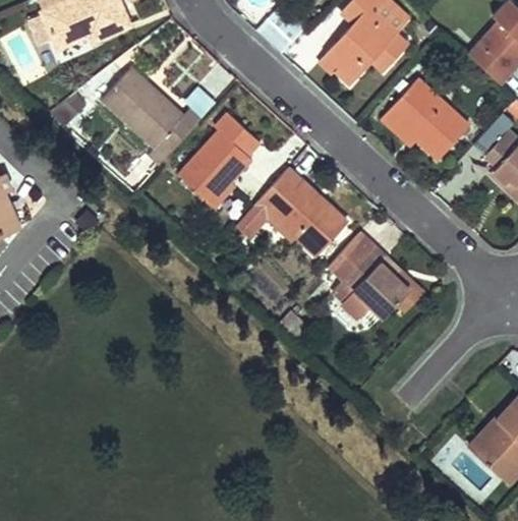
[(83,36),(81,32),(89,29),(94,40),(129,24),(118,0),(68,0),(43,12),(59,47),(83,36)]
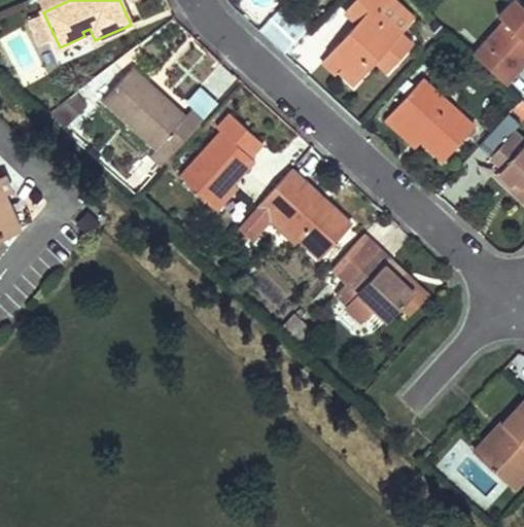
[(358,22),(330,53),(344,65),(342,68),(357,82),(378,60),(387,69),(412,43),(402,34),(404,32),(382,11),(391,0),(355,0),(346,11),(358,22)]
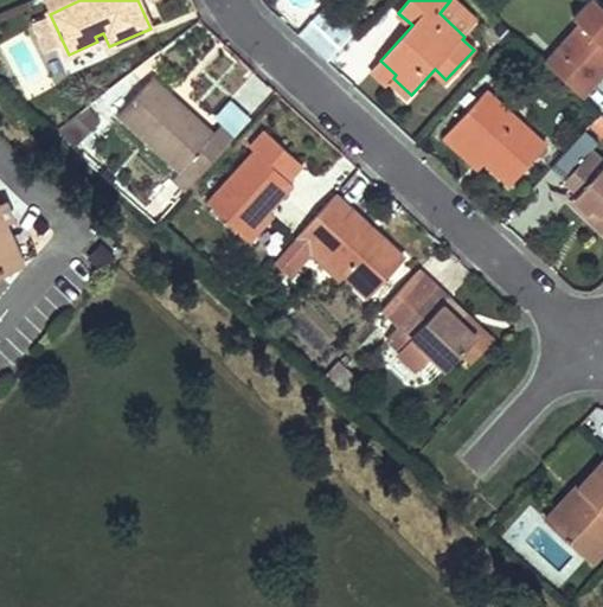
[(602,8),(592,0),(591,0),(575,20),(579,25),(545,63),(585,101),(602,80),(602,8)]
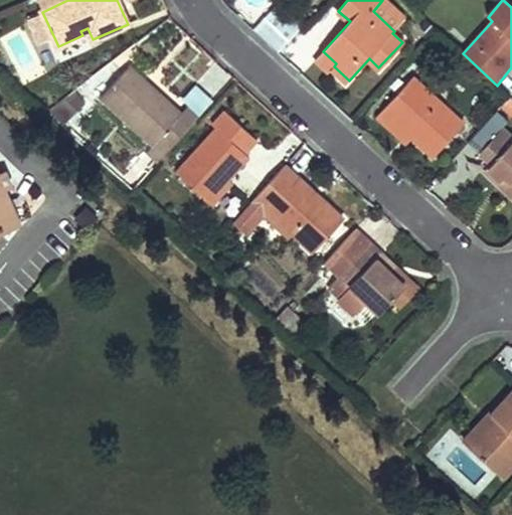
[(279,7),(256,32),(279,53),(301,28),(279,7)]
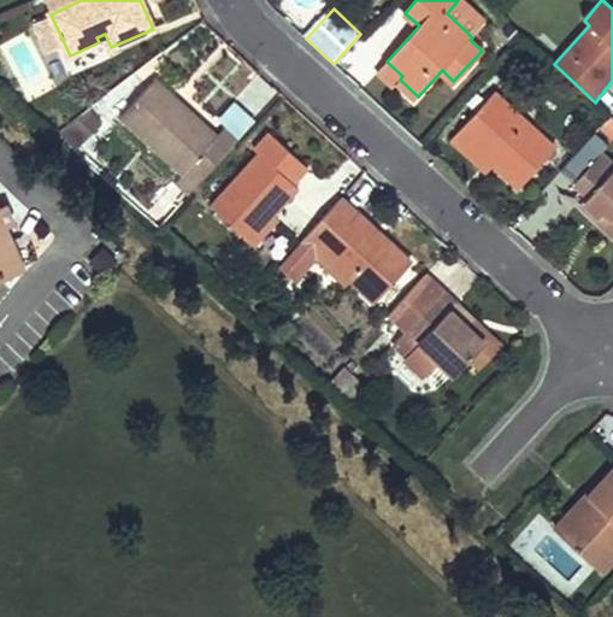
[(402,76),(387,62),(378,70),(394,86),(400,80),(402,76)]
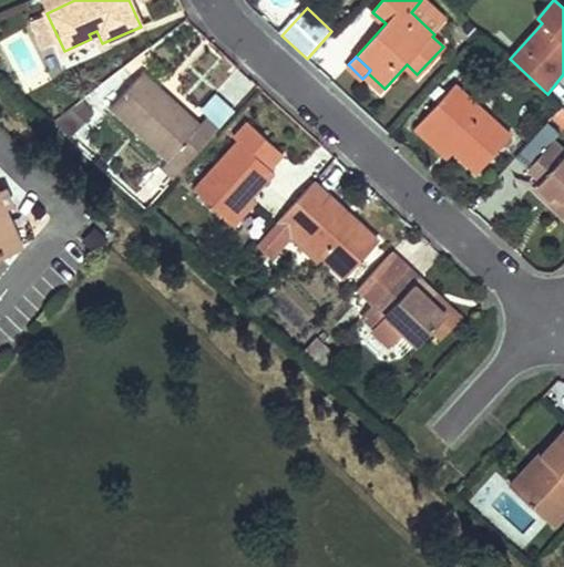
[(205,119),(198,124),(143,72),(111,109),(167,161),(180,172),(217,130),(205,119)]
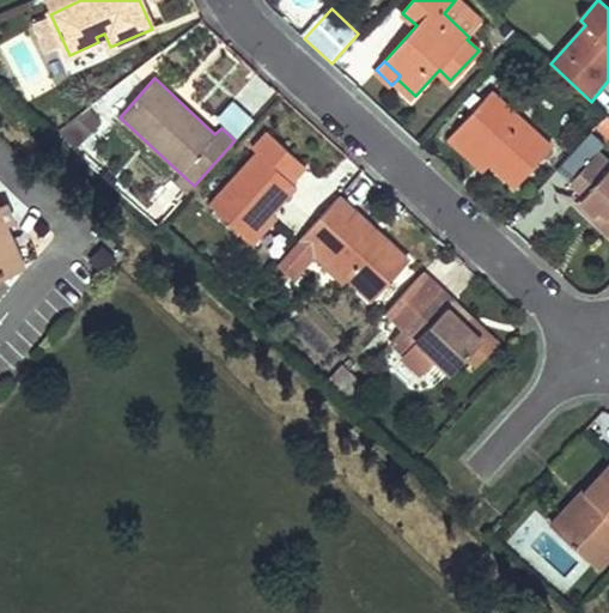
[(553,149),(491,93),(446,143),(461,156),(469,147),(489,167),(517,190),(553,149)]
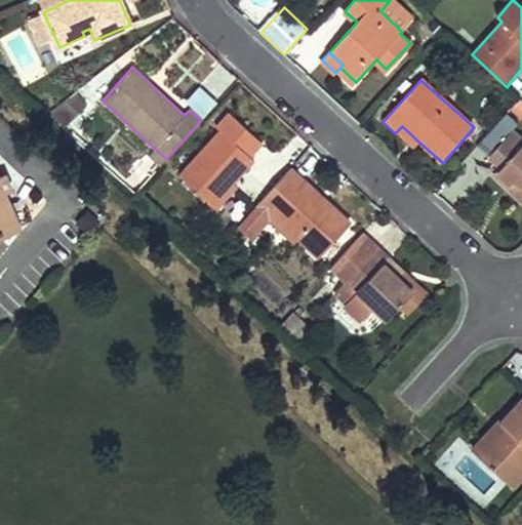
[(79,92),(56,107),(67,122),(89,108),(79,92)]
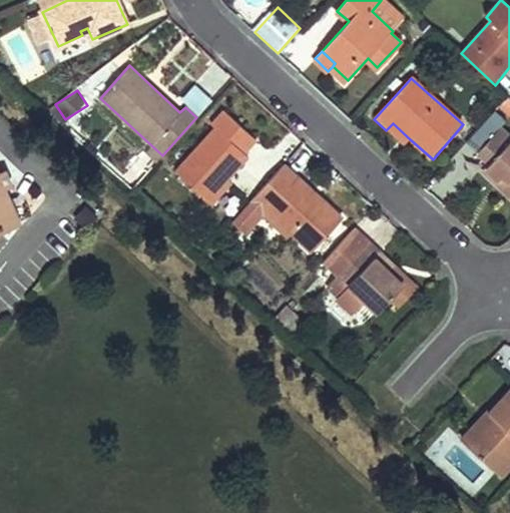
[(215,129),(177,173),(209,203),(229,181),(250,158),(246,154),(258,142),(225,114),(213,127),(215,129)]
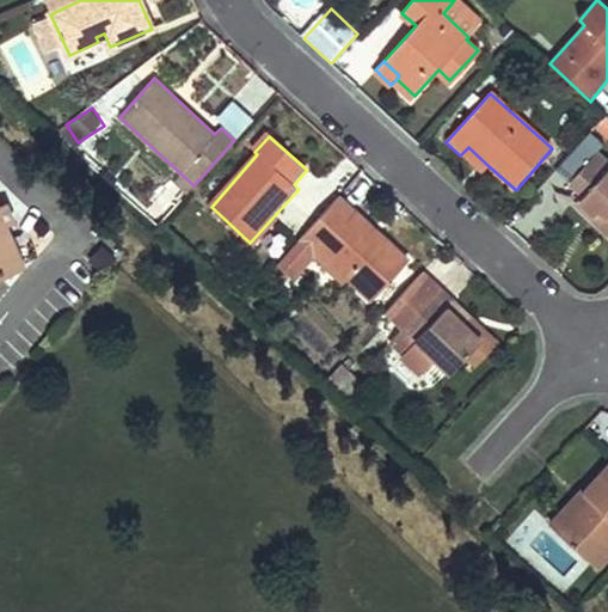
[(489,166),(468,147),(460,155),(480,175),(489,166)]
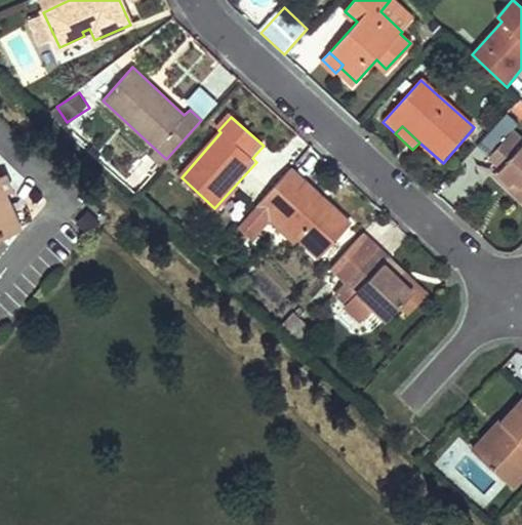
[(500,165),(495,171),(511,186),(516,179),(521,185),(521,139),(512,131),(489,156),(500,165)]
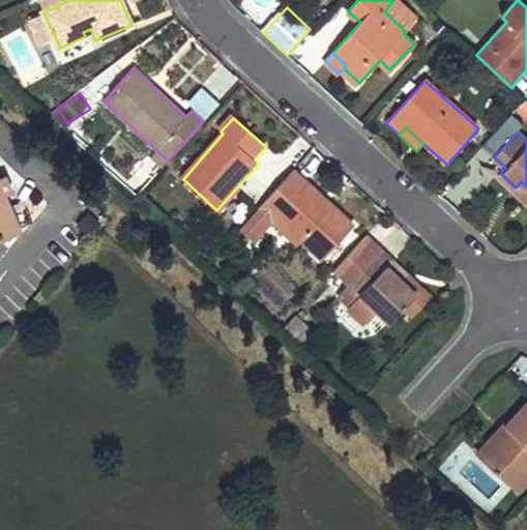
[(156,150),(149,157),(160,168),(168,160),(156,150)]
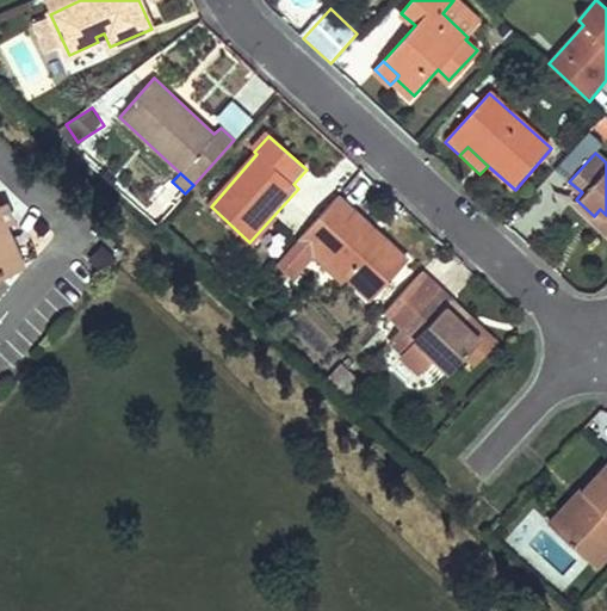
[(406,261),(336,197),(296,241),(298,242),(277,266),(291,282),(314,257),(317,252),(346,278),(370,301),(406,261)]
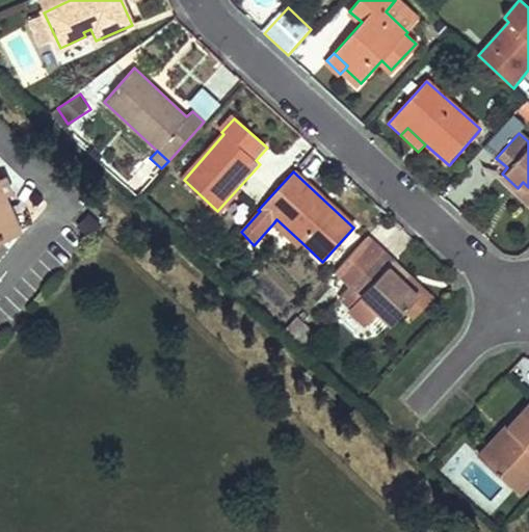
[(518,188),(528,197),(528,187),(523,182),(518,188)]
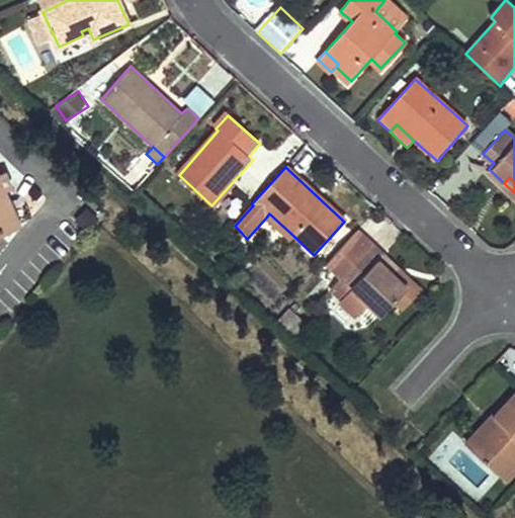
[(0,241),(19,233),(4,197),(11,195),(5,180),(0,181),(0,241)]
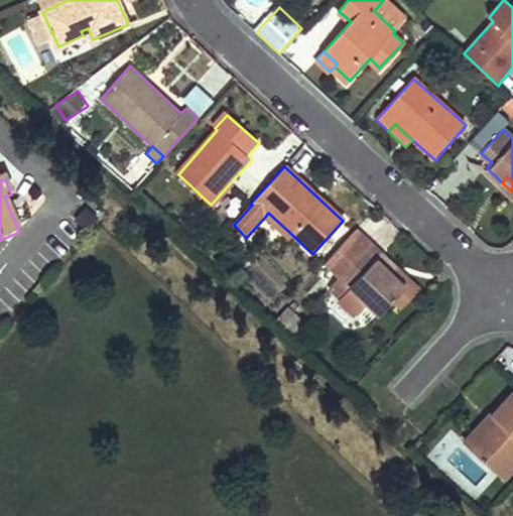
[(236,187),(231,182),(211,205),(217,210),(236,187)]
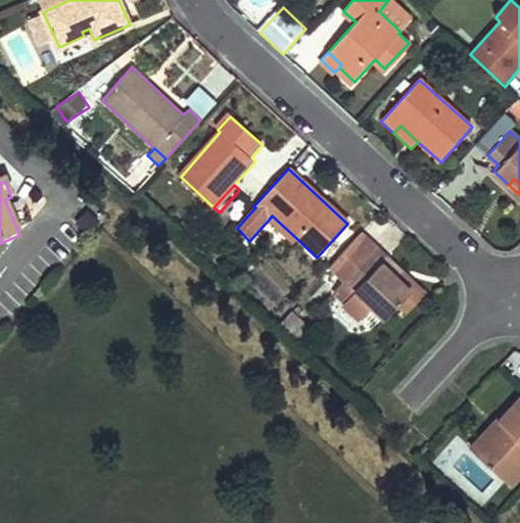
[(269,220),(293,242),(296,238),(272,216),(269,220)]
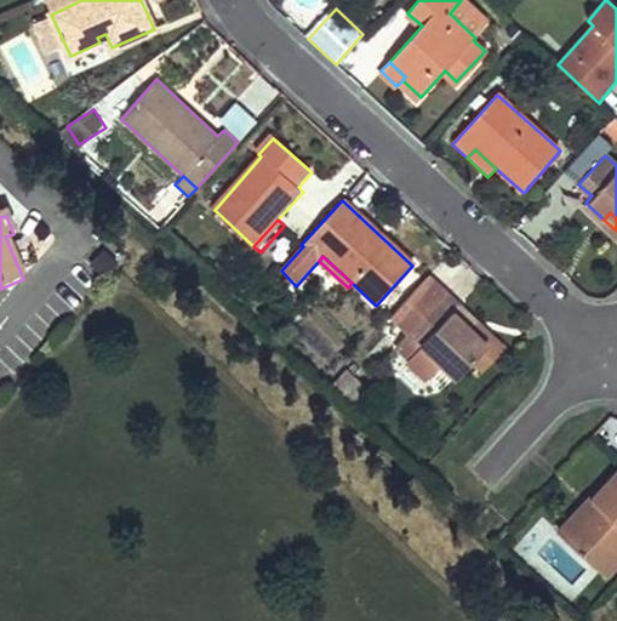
[(426,278),(389,317),(406,332),(394,346),(407,360),(406,362),(424,380),(439,364),(453,377),(469,363),(485,346),(451,314),(457,307),(426,278)]
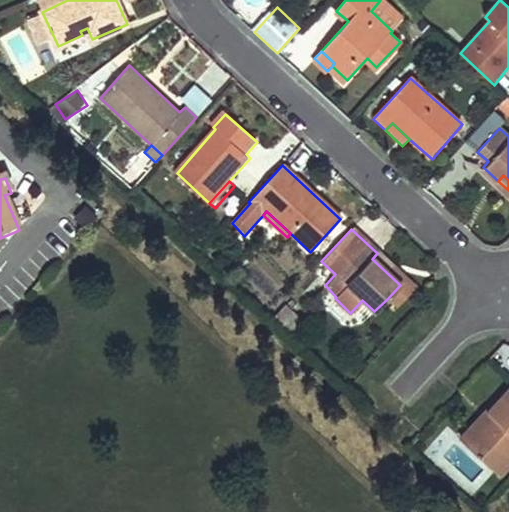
[(412,287),(405,280),(400,285),(387,299),(394,306),(412,287)]
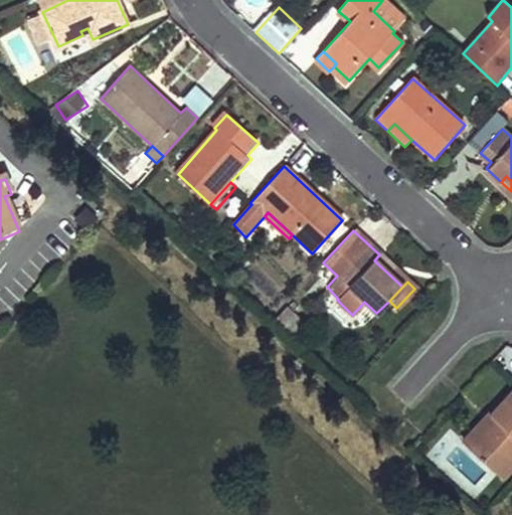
[(511,391),(491,414),(496,419),(470,448),(502,478),(511,467),(511,391)]
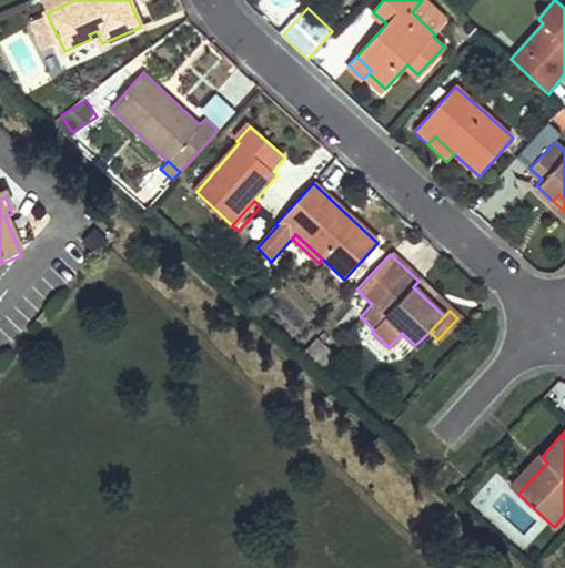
[(541,456),(512,488),(518,494),(547,463),(542,457),(541,456)]
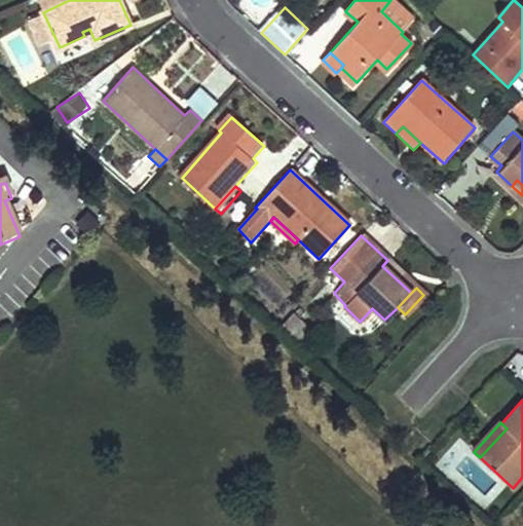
All buildings are outlined.
